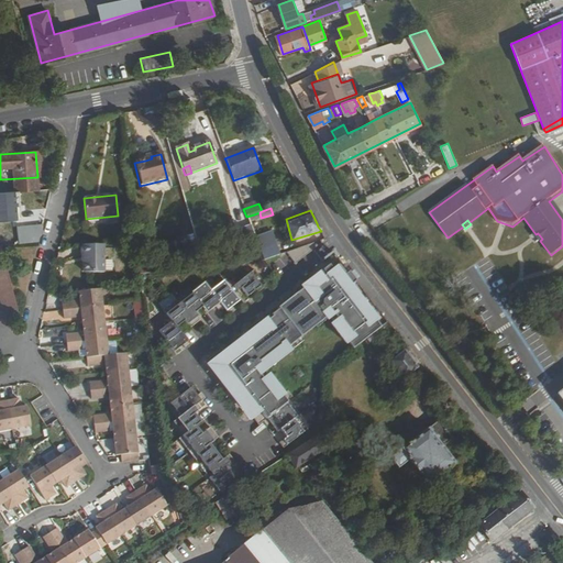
[(19,227),(21,244),(40,242),(44,224),(19,227)]
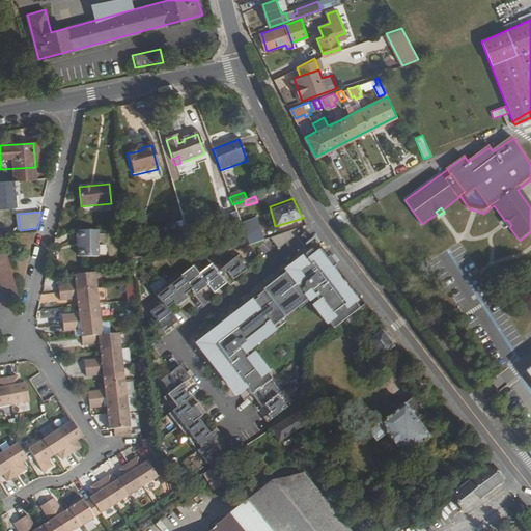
[(240,225),(248,247),(262,243),(254,220),(240,225)]
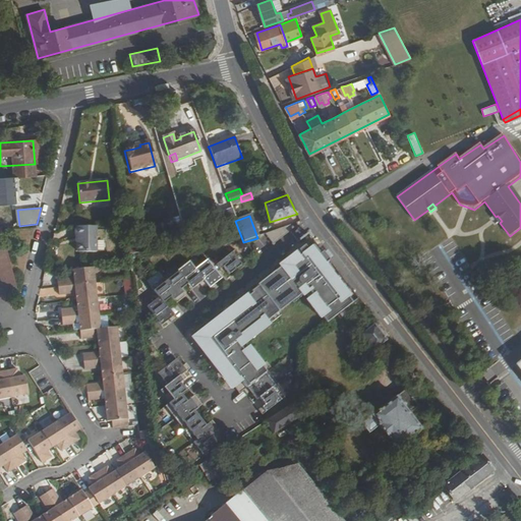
[(496,217),(494,219),(498,224),(500,223),(502,221),(498,216),(496,217)]
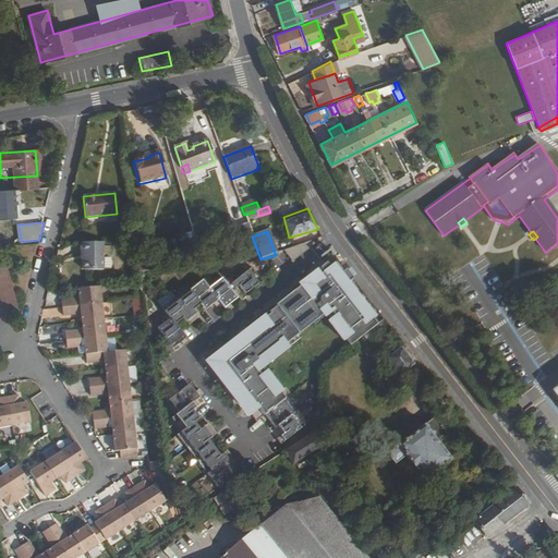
[(0,244),(0,288),(8,317),(22,313),(3,244),(0,244)]
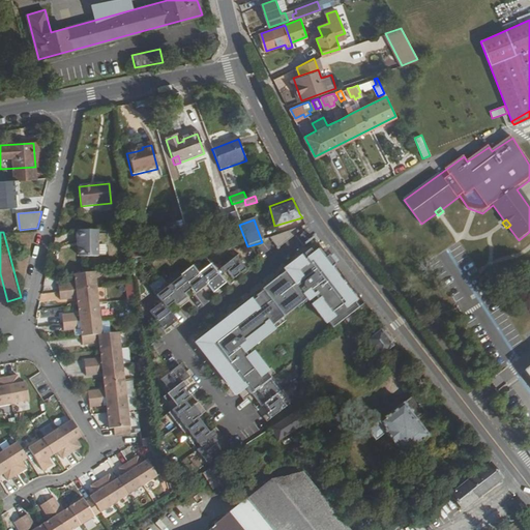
[(97,258),(97,232),(77,232),(77,241),(79,241),(79,247),(79,258),(97,258)]
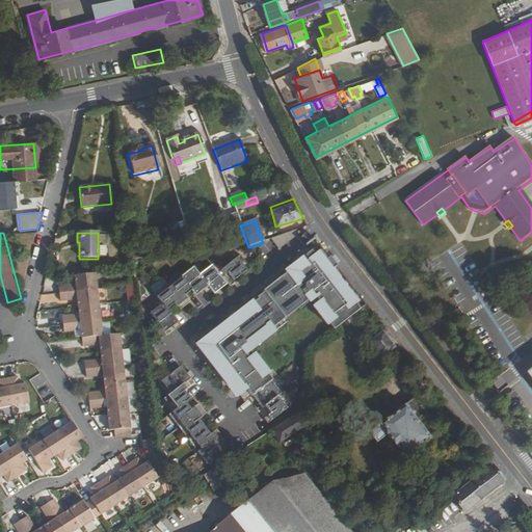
[(314,307),(328,325),(329,324),(335,330),(360,311),(362,310),(357,304),(360,303),(335,271),(339,268),(333,259),(329,261),(323,253),(317,257),(313,251),(307,256),(308,258),(311,261),(307,263),(304,260),(289,272),(288,271),(280,276),(282,280),(261,295),(262,297),(257,300),(256,299),(236,314),(234,311),(225,317),(228,320),(221,325),(219,322),(210,329),(213,334),(197,346),(209,361),(212,358),(244,402),(248,399),(253,404),(256,401),(259,399),(265,406),(270,414),(264,419),(268,424),(291,406),(271,380),(272,380),(268,374),(269,373),(263,365),(261,367),(253,356),(248,352),(251,350),(249,347),(260,339),(263,342),(275,331),(273,328),(285,319),(299,309),(298,307),(308,299),(310,302),(312,301),(316,297),(320,302),(315,306),(314,307)]
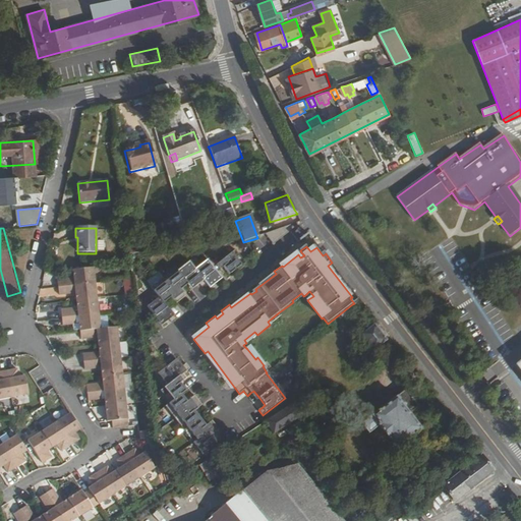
[(179,291),(186,285),(188,287),(195,282),(197,285),(200,288),(205,285),(211,292),(216,288),(213,285),(211,282),(218,276),(216,273),(222,268),(228,276),(243,264),(234,251),(212,268),(207,261),(194,270),(188,263),(176,272),(174,270),(150,288),(158,298),(146,307),(158,324),(165,317),(170,324),(175,321),(162,303),(170,298),(174,304),(184,297),(179,291)]
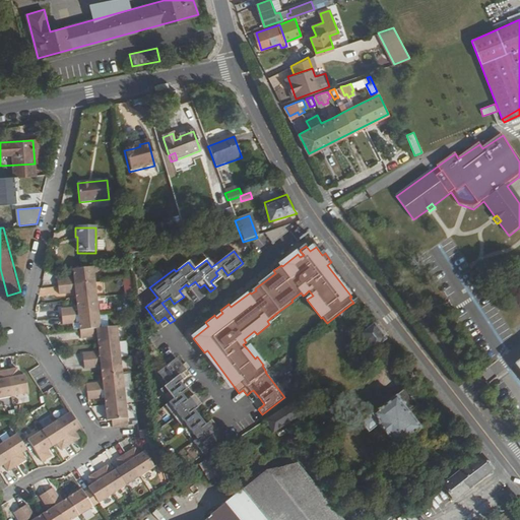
[(92,268),(72,270),(74,285),(93,283),(92,268)]
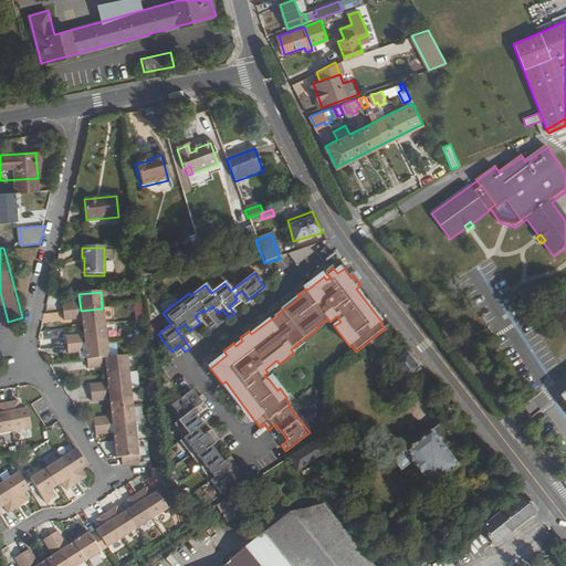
[(240,303),(237,300),(229,306),(231,310),(240,303)]
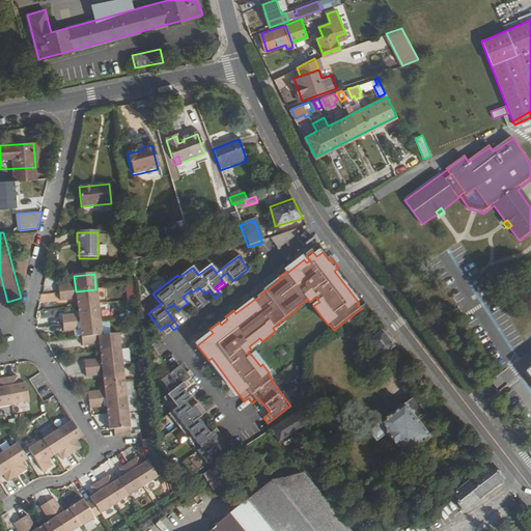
[(71,284),(57,286),(58,294),(72,292),(71,284)]
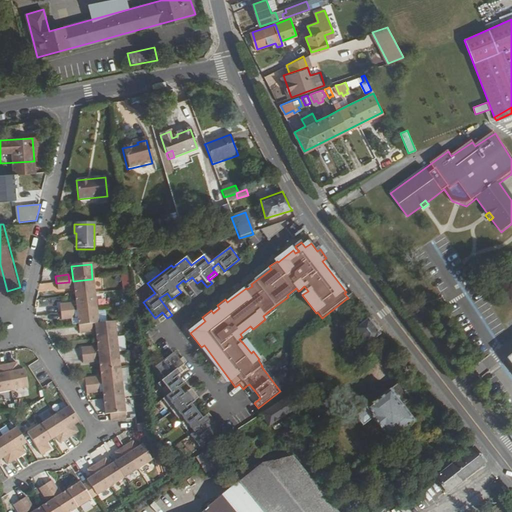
[(131,287),(128,274),(120,276),(123,289),(131,287)]
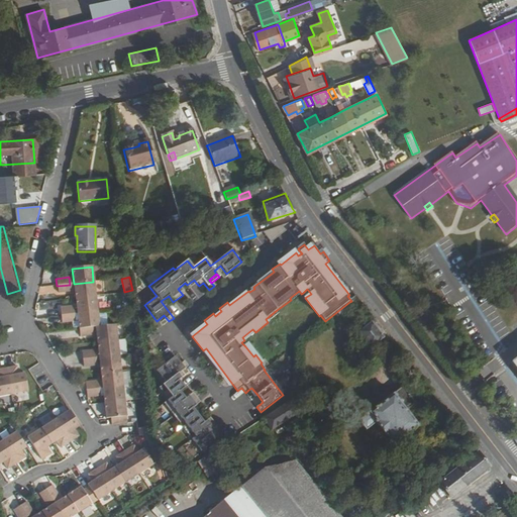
[(194,280),(187,285),(189,289),(196,283),(194,280)]
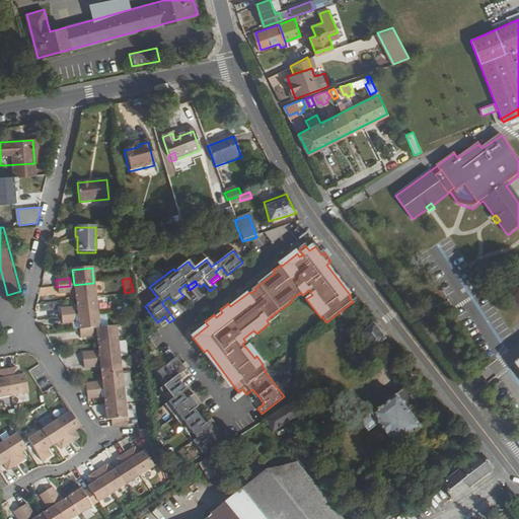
[(93,283),(74,285),(75,300),(95,298),(93,283)]
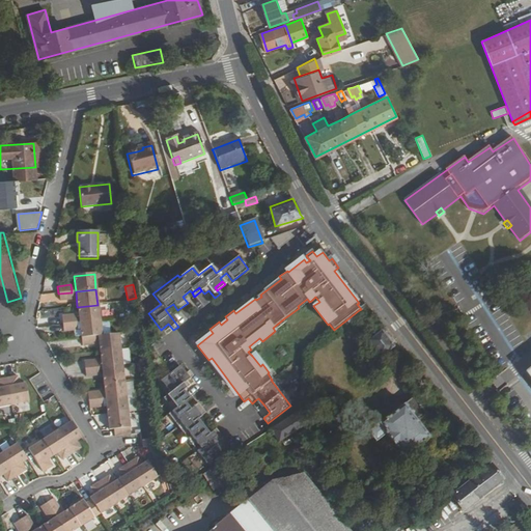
[(72,292),(58,294),(59,302),(73,300),(72,292)]
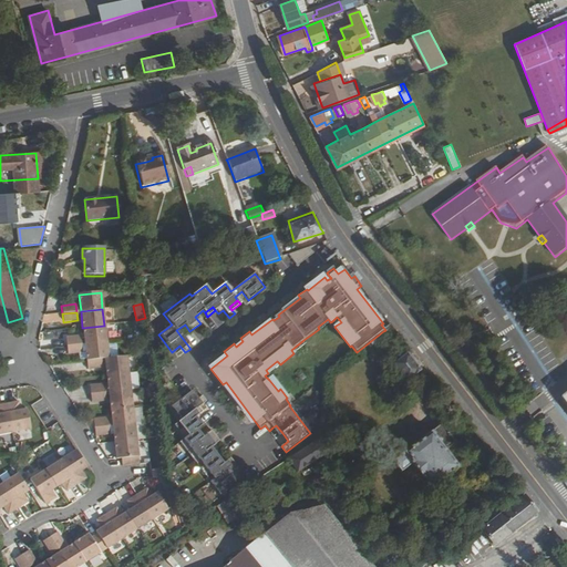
[(337,317),(332,321),(336,326),(341,322),(337,317)]
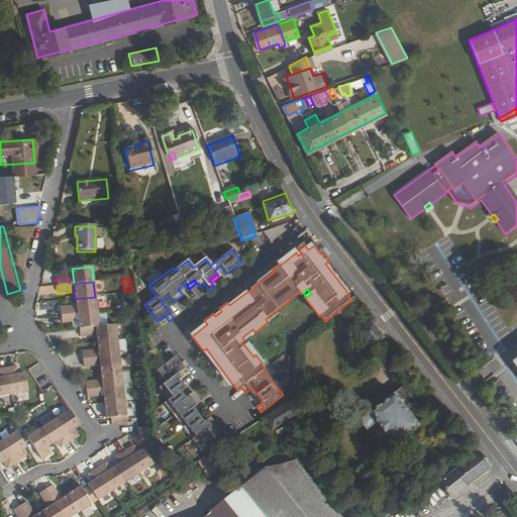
[(299,291),(290,298),(291,300),(292,301),(301,294),(299,291)]
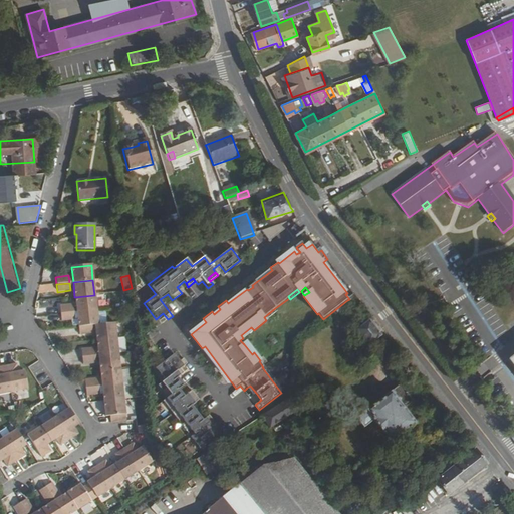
[(369,321),(357,330),(369,345),(386,332),(355,294),(349,299),(347,300),(356,312),(360,309),(369,321)]
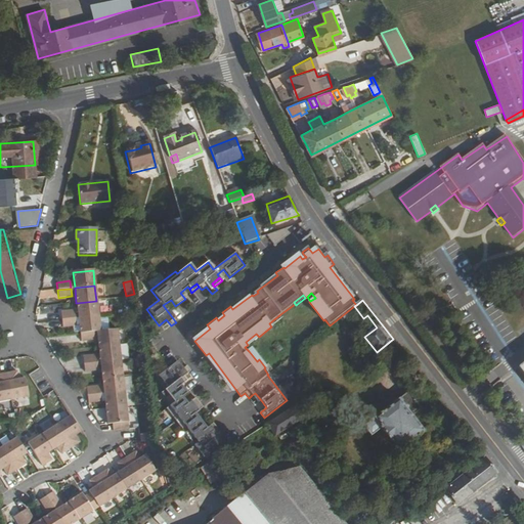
[(96,301),(76,303),(78,318),(98,316),(96,301)]
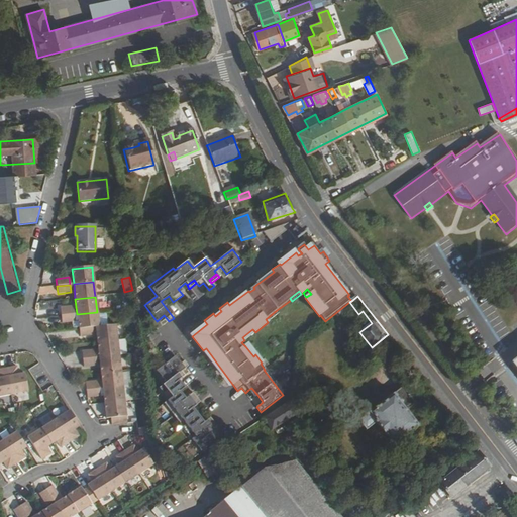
[(72,307),(59,308),(60,316),(73,314),(72,307)]
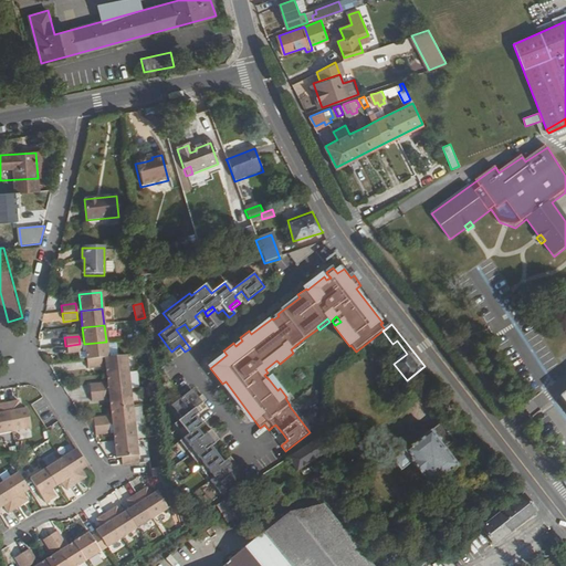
[(303,339),(291,349),(293,353),(306,343),(303,339)]
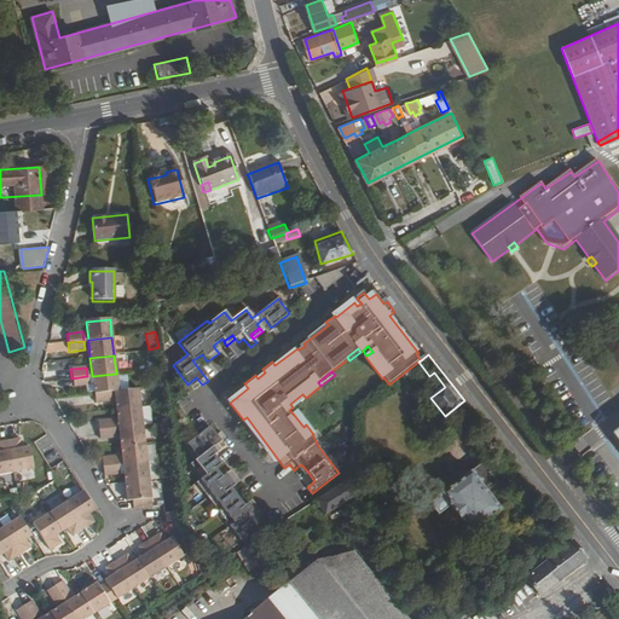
[(116,374),(92,376),(93,394),(109,392),(117,391),(116,374)]
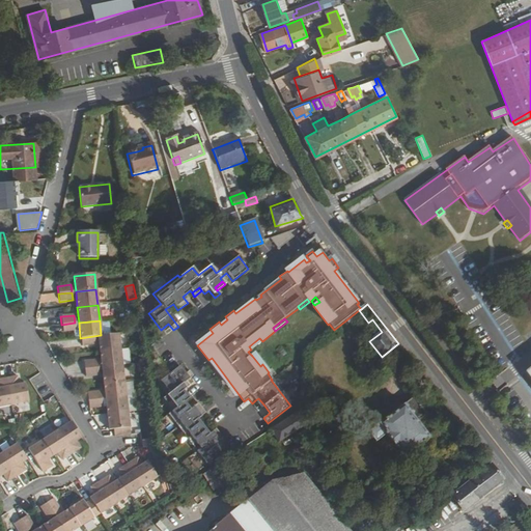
[(75,323),(61,325),(61,332),(76,330),(75,323)]
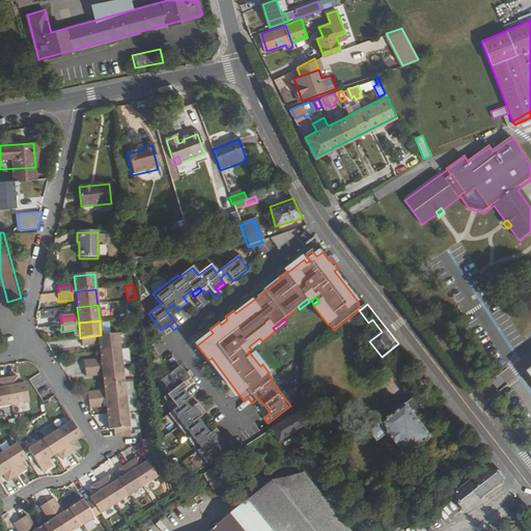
[(168,324),(161,330),(163,333),(171,327),(168,324)]
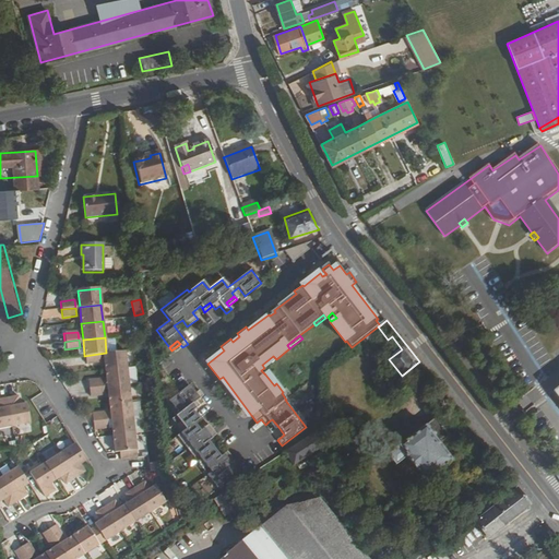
[(125,352),(102,354),(104,369),(127,367),(125,352)]
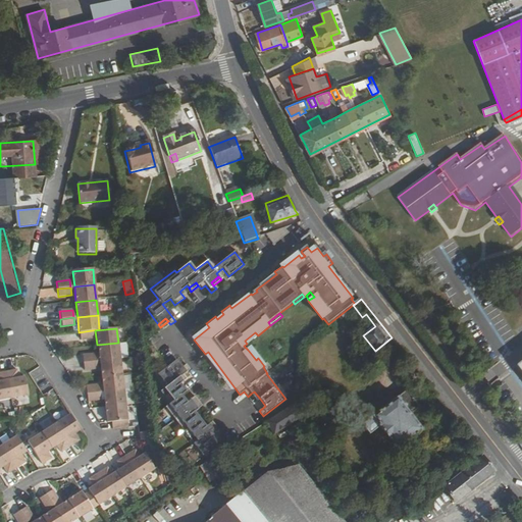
[(93,338),(92,331),(79,332),(80,340),(93,338)]
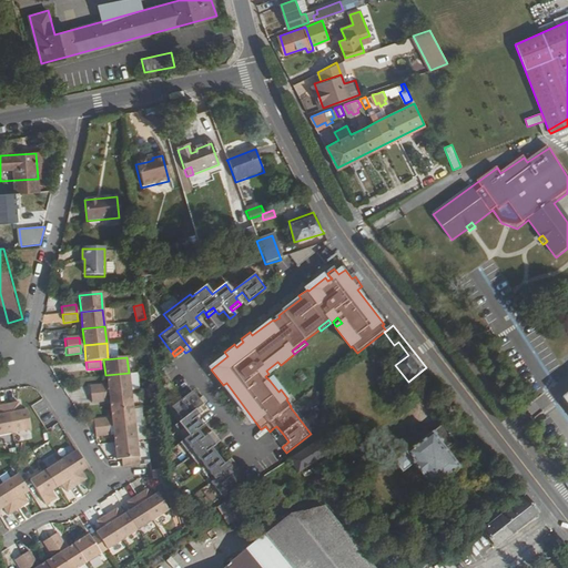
[(129,373),(105,375),(109,391),(131,388),(129,373)]
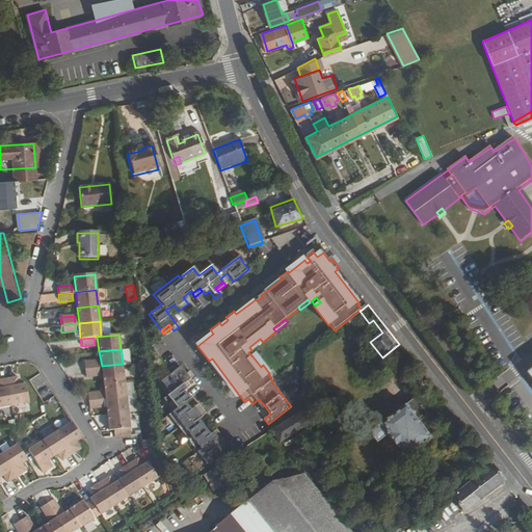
[(256,354),(253,356),(261,367),(263,365),(256,354)]
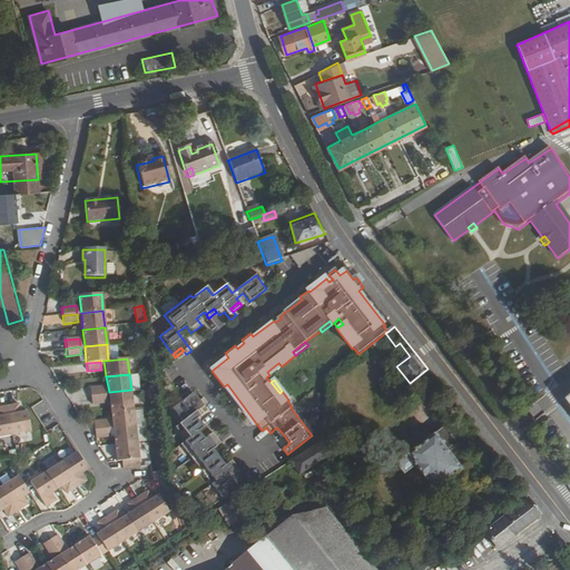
[(106,392),(105,384),(90,386),(91,394),(106,392)]
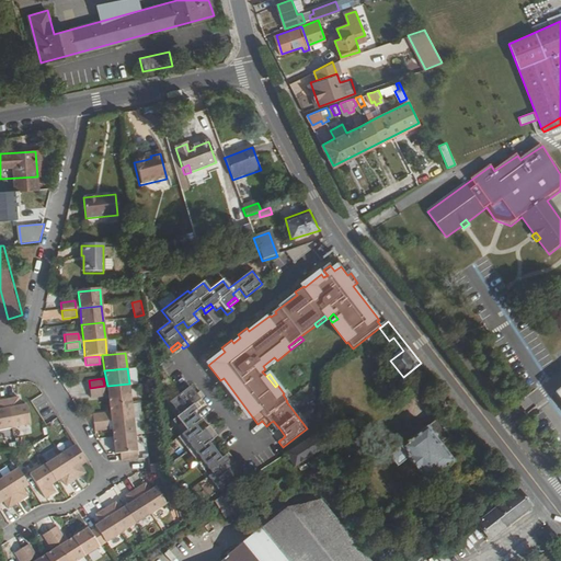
[(129,384),(107,386),(110,402),(132,400),(129,384)]
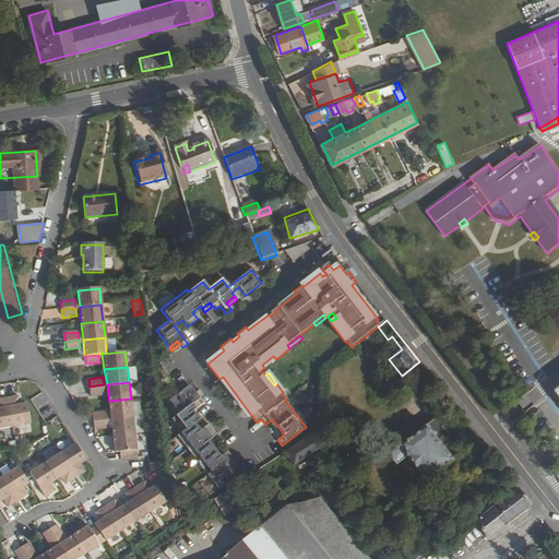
[(190,383),(187,387),(193,394),(197,392),(190,383)]
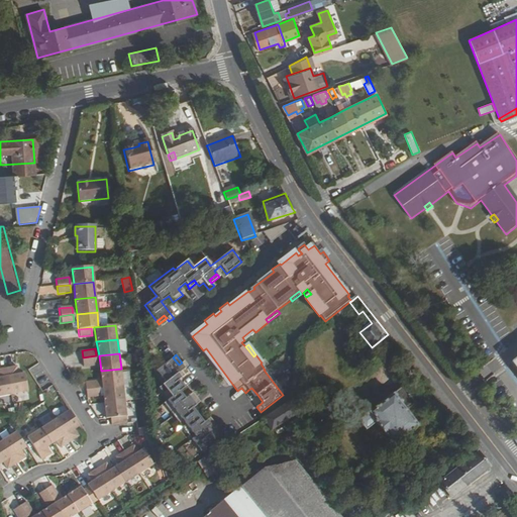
[(96,355),(83,357),(84,365),(97,364),(96,355)]
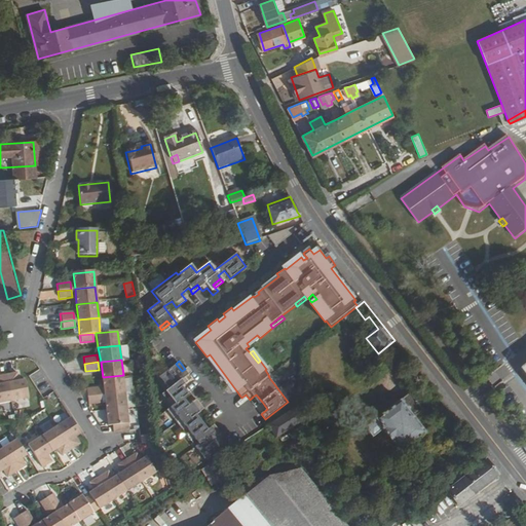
[(170,388),(162,393),(172,406),(166,409),(204,458),(220,446),(215,439),(221,434),(214,424),(208,429),(196,414),(203,408),(197,399),(189,405),(183,397),(188,393),(183,385),(189,380),(186,376),(192,371),(189,366),(185,369),(182,371),(176,364),(160,376),(170,388)]
